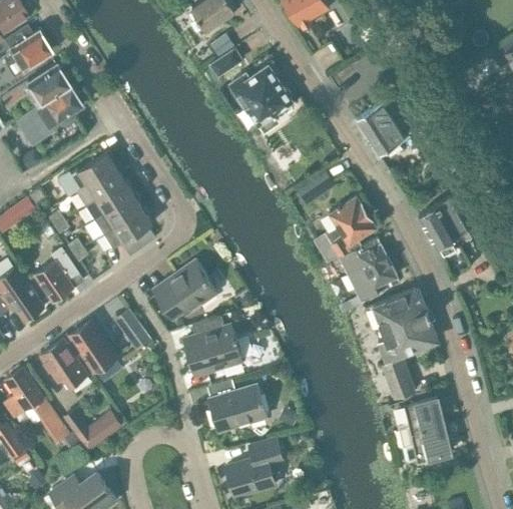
[(17,0),(3,0),(0,2),(0,40),(3,38),(1,34),(28,17),(17,0)]
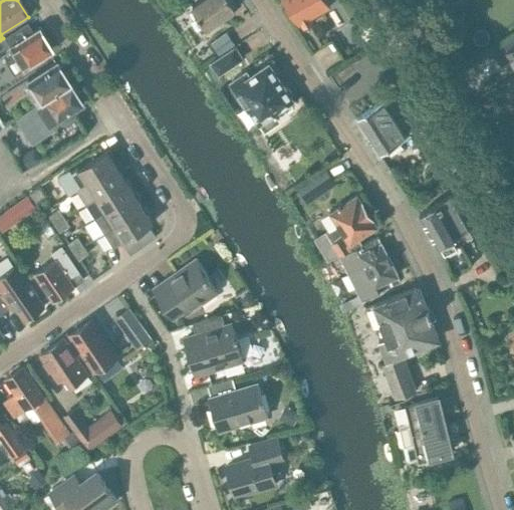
[(205,0),(193,8),(195,12),(206,30),(223,19),(236,11),(229,0),(205,0)]
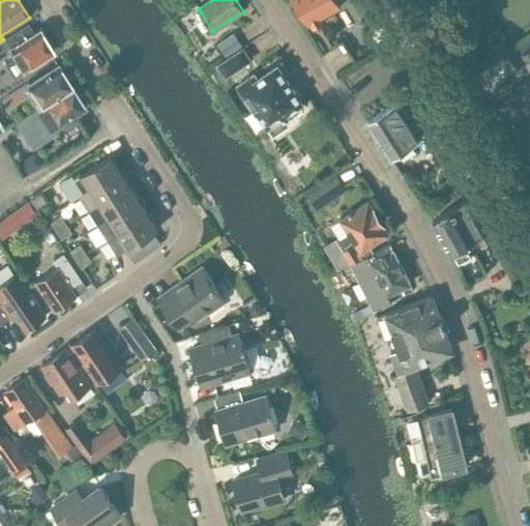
[(320,20),(341,7),(334,0),(290,0),(308,28),(311,26),(314,31),(315,30),(316,32),(321,29),(320,27),(322,25),(320,20)]
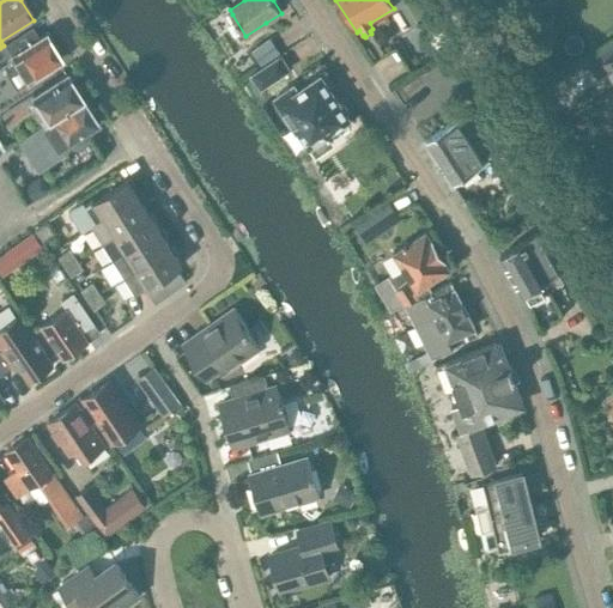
[(5,48),(0,52),(0,71),(14,62),(18,68),(28,84),(60,62),(44,38),(37,42),(37,41),(31,31),(5,48)]
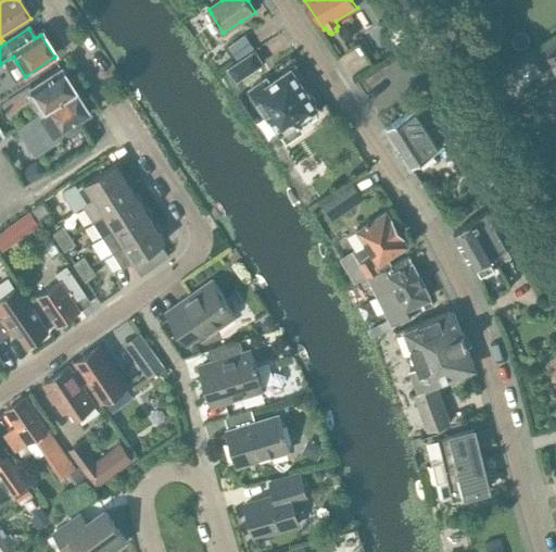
[(401,30),(390,36),(397,48),(407,42),(401,30)]
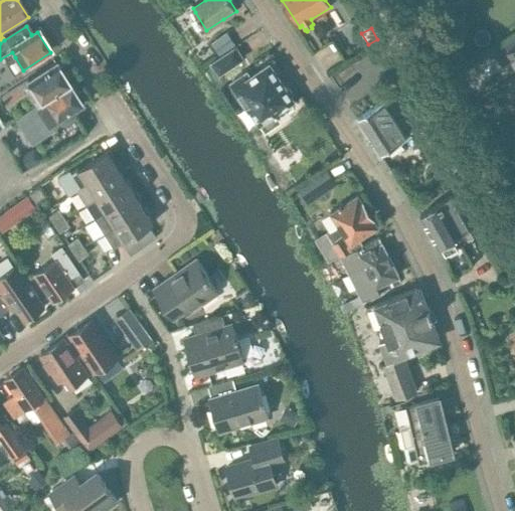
[(514,37),(501,47),(506,54),(511,62),(514,68),(514,37)]
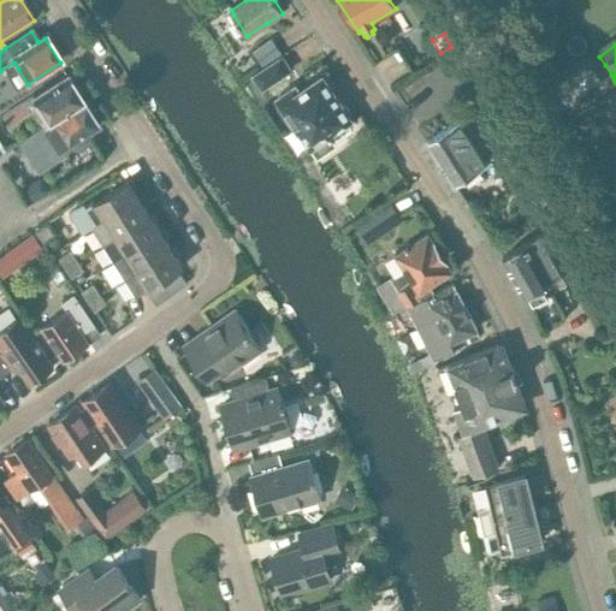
[(255,55),(254,55),(262,70),(274,63),(266,48),(255,55)]
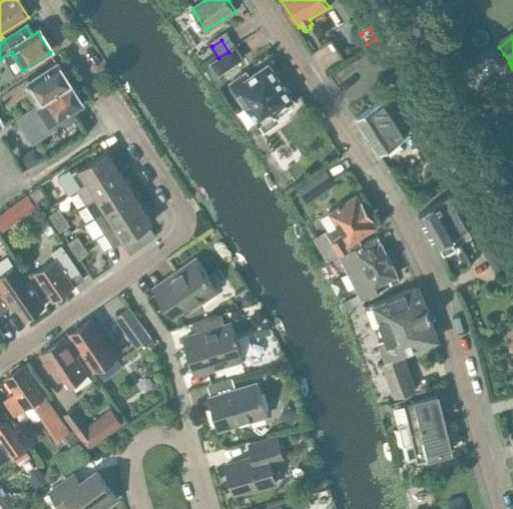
[(211,63),(210,64),(211,65),(218,75),(241,61),(234,50),(233,48),(228,52),(218,58),(211,63)]
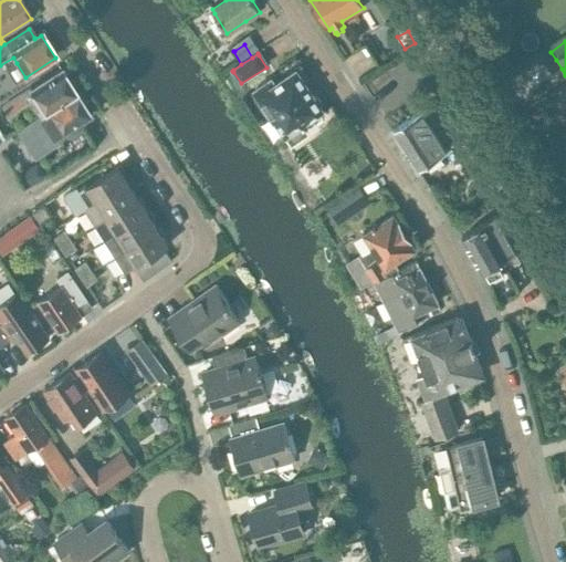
[(7,120),(27,106),(27,107),(39,118),(25,127),(76,95),(74,92),(75,89),(72,83),(67,82),(61,72),(1,111),(7,120)]
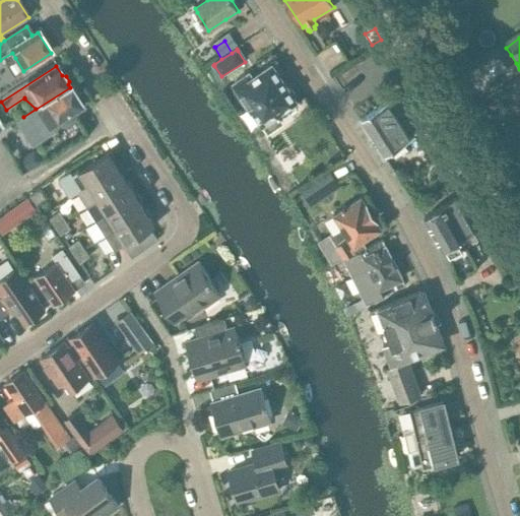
[(277,117),(297,105),(295,102),(296,97),(291,91),(286,89),(272,68),(249,84),(245,78),(235,86),(252,114),(254,113),(263,127),(265,126),(269,133),(282,124),(277,117)]
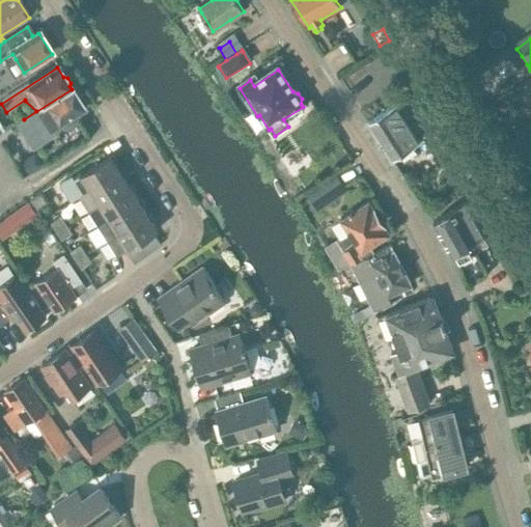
[(18,131),(32,153),(55,137),(52,131),(84,110),(83,107),(84,104),(81,99),(77,99),(72,89),(24,119),(15,126),(16,127),(9,130),(12,134),(18,131)]
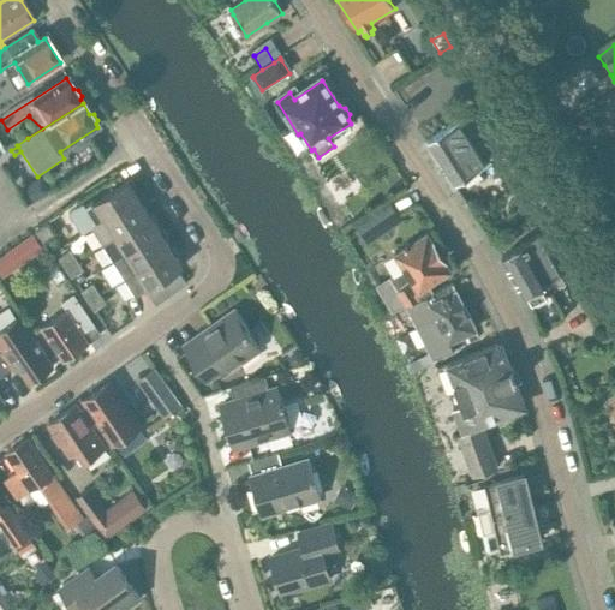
[(425,145),(454,189),(490,165),(489,163),(501,156),(475,114),(464,121),(463,120),(425,145)]
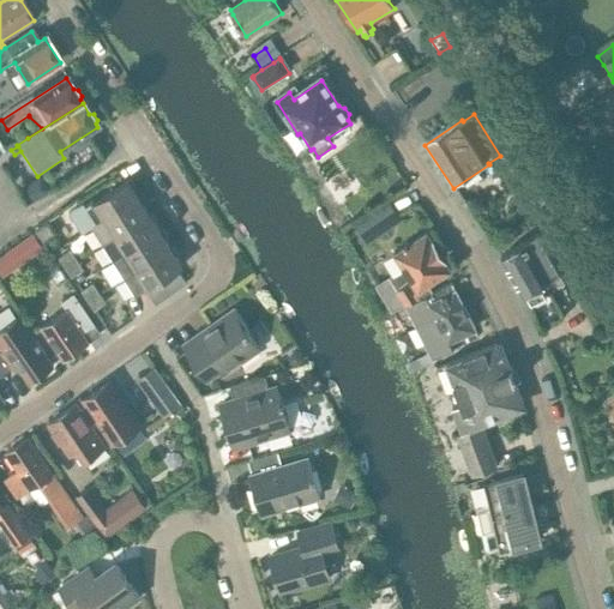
[(40,180),(19,192),(29,207),(49,194),(40,180)]
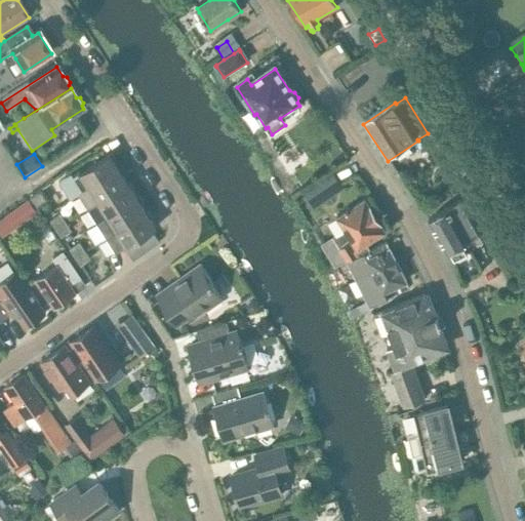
[(80,176),(70,183),(78,197),(89,191),(118,172),(109,158),(80,176)]
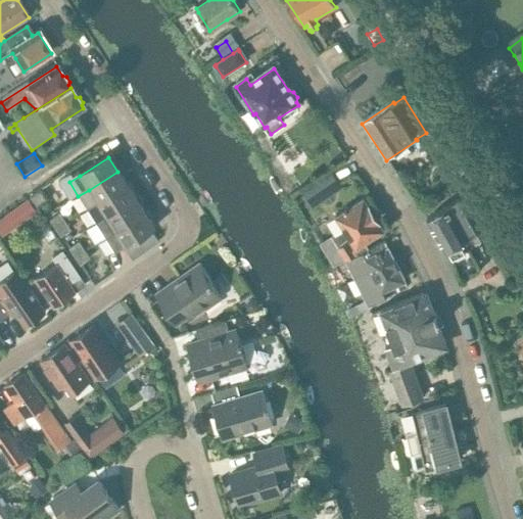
[(117,172),(78,196),(88,210),(127,186),(117,172)]
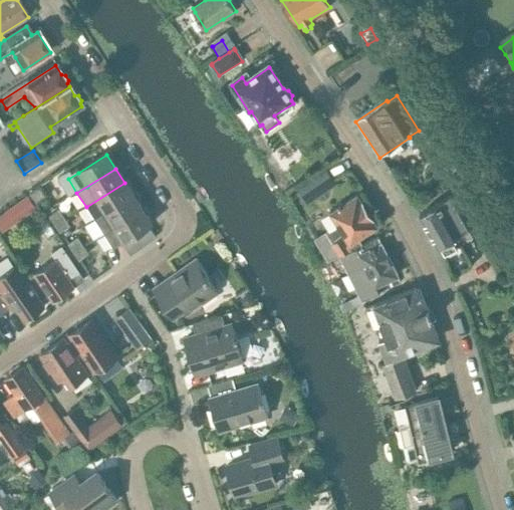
[(124,183),(86,207),(87,210),(95,222),(105,216),(134,198),(125,185),(124,183)]
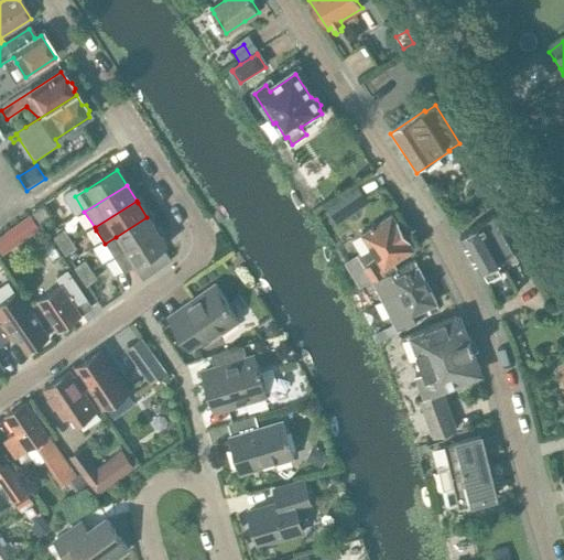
[(45,210),(33,216),(40,225),(51,218),(45,210)]
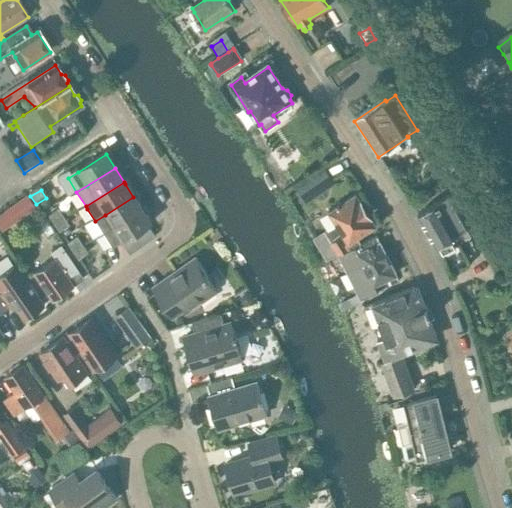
[(28,197),(10,209),(18,221),(36,209),(28,197)]
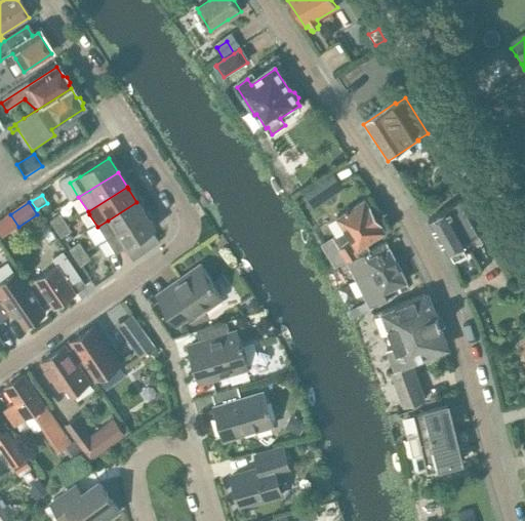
[(108,221),(97,227),(106,240),(116,234),(146,215),(136,202),(108,221)]
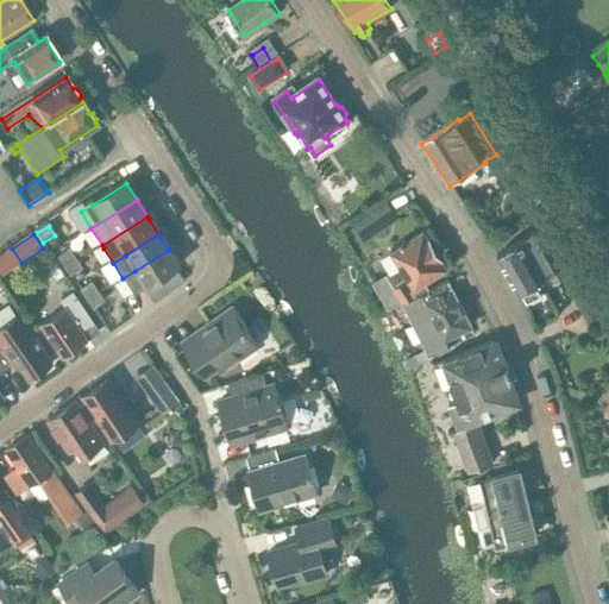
[(394,291),(402,308),(429,293),(425,284),(447,271),(424,234),(391,255),(400,269),(387,278),(394,291)]
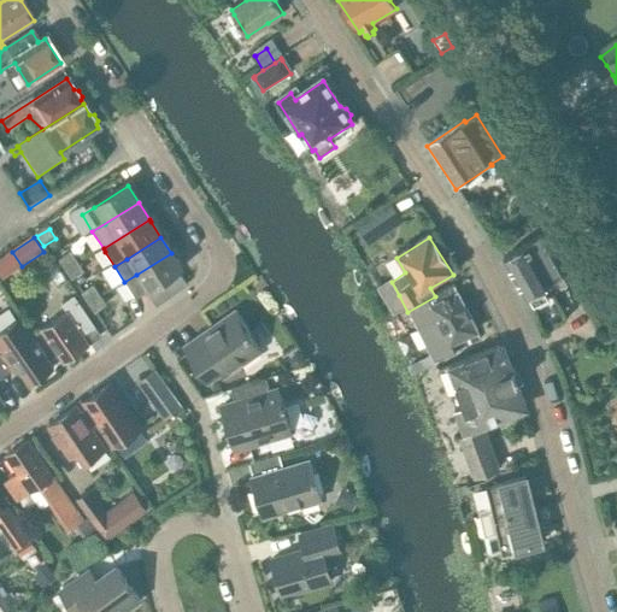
[(527,300),(529,299),(534,307),(548,300),(544,292),(550,287),(556,295),(566,289),(562,280),(563,280),(541,240),(528,247),(504,260),(527,300)]
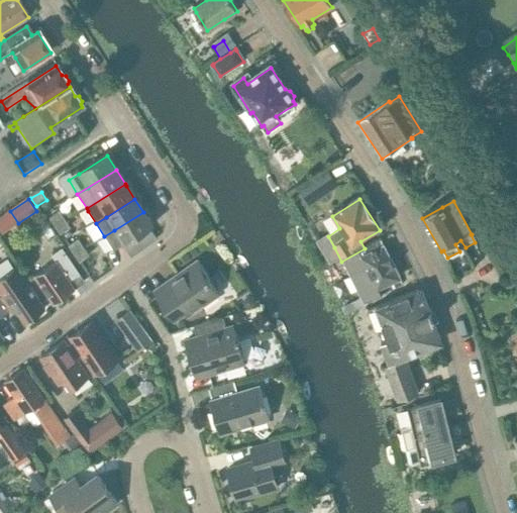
[(49,219),(56,228),(66,221),(60,212),(49,219)]
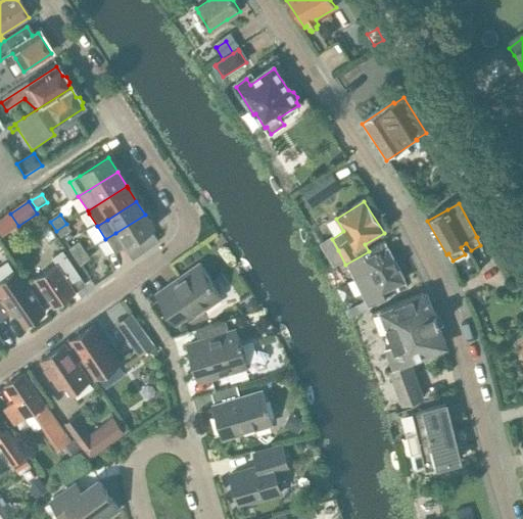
[(115,233),(105,239),(106,241),(107,242),(115,254),(125,249),(126,248),(144,237),(152,249),(159,244),(151,232),(154,230),(146,217),(145,216),(145,215),(115,233)]
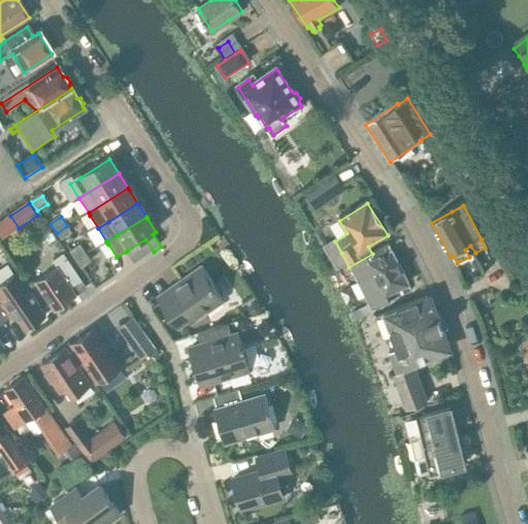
[(67,226),(57,233),(63,241),(72,234),(67,226)]
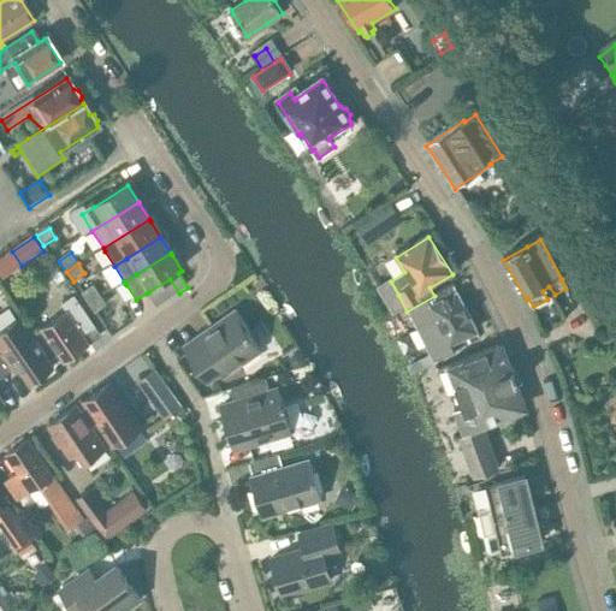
[(82,295),(89,306),(101,298),(94,288),(82,295)]
